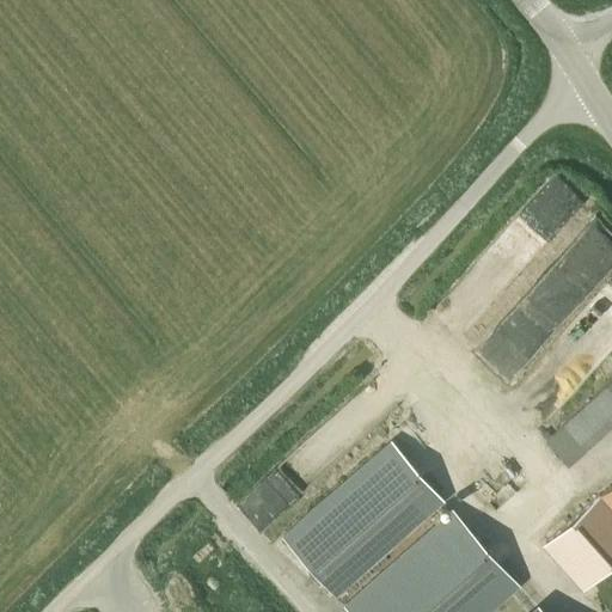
[(567,181),(539,199),(555,222),(582,206),(567,181)]
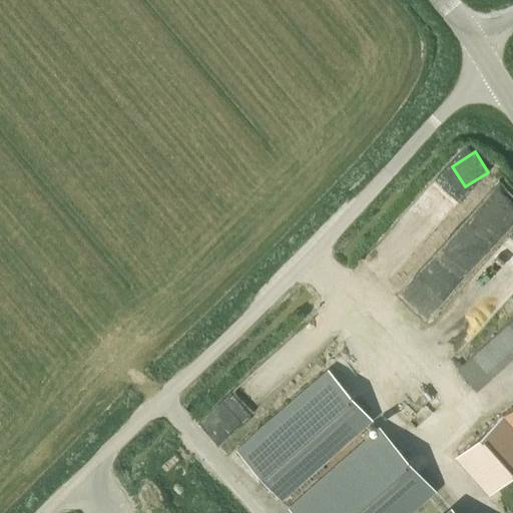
[(512,201),(498,186),(405,281),(438,314),(449,303),(474,327),(512,287),(512,201)]
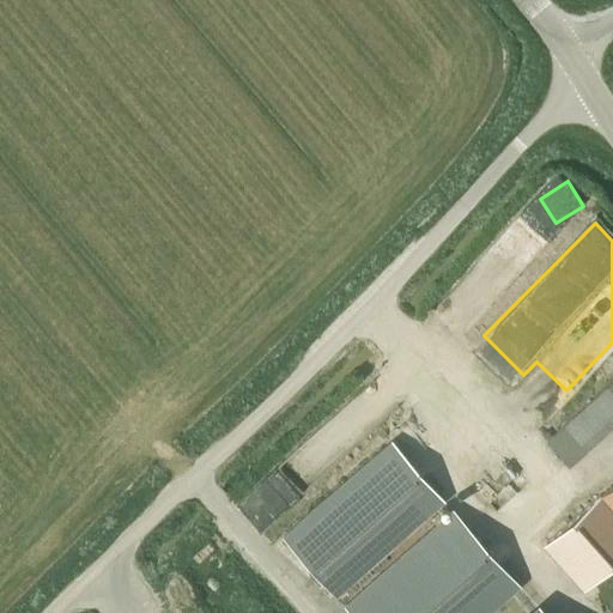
[(612,377),(546,439),(570,466),(612,425),(612,377)]
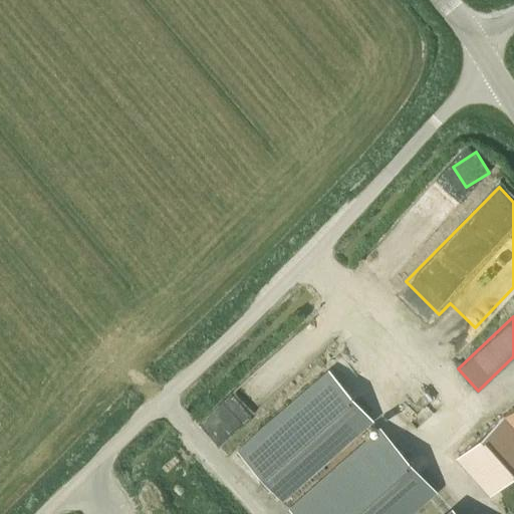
[(371,418),(328,368),(237,450),(281,499),(371,418)]
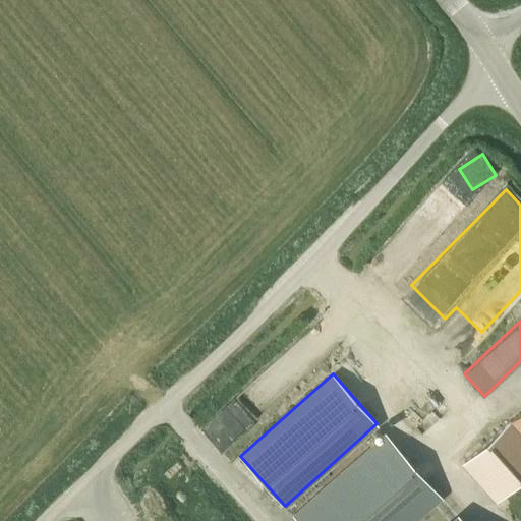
[(520,410),(510,420),(511,421),(520,432),(520,410)]
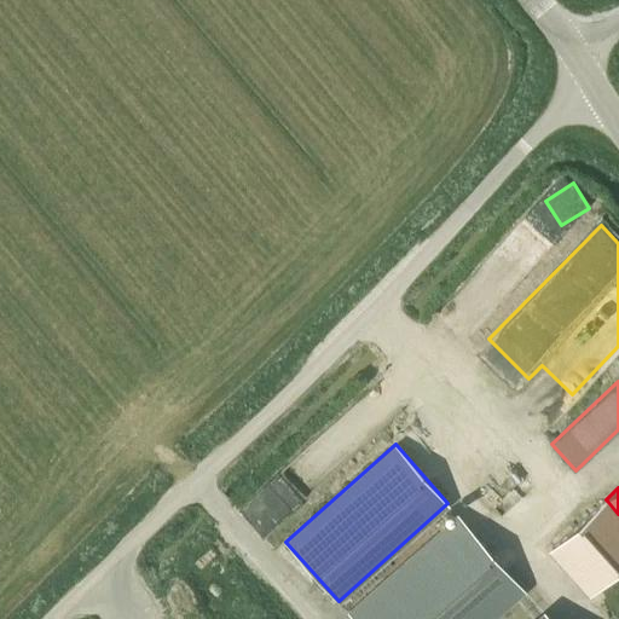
[(606,499),(551,549),(590,593),(618,567),(618,514),(607,501),(606,499)]
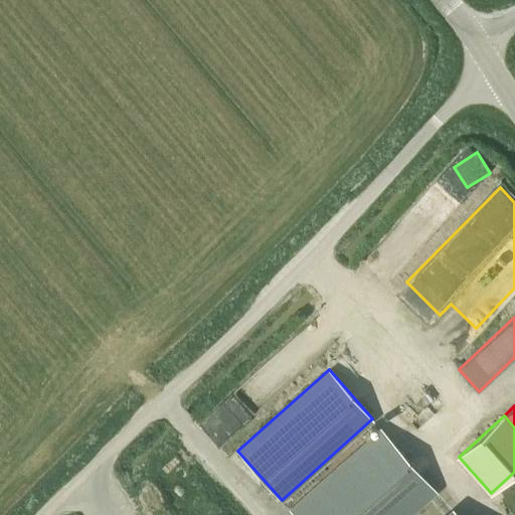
[(412,514),(438,493),(380,427),(290,508),(295,514),(412,514)]
